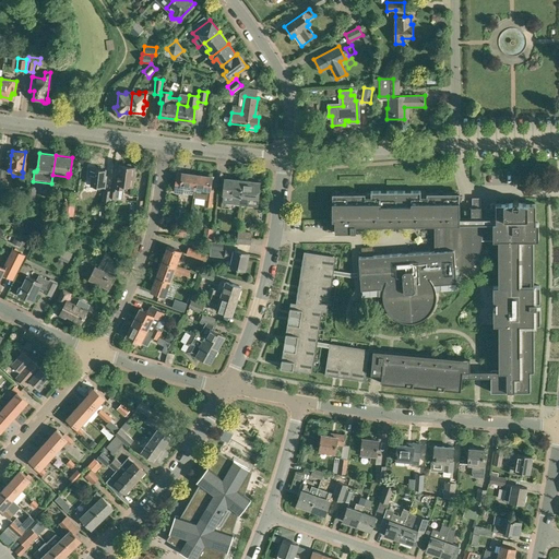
[(117,189),(122,190),(122,191),(130,192),(130,187),(132,187),(133,180),(132,178),(132,175),(134,173),(134,167),(119,166),(118,173),(117,189)]
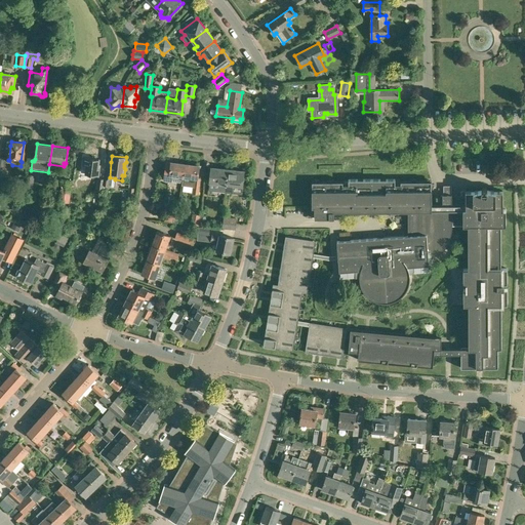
[(98,176),(99,169),(98,169),(99,158),(85,157),(84,165),(86,165),(85,174),(98,176)]
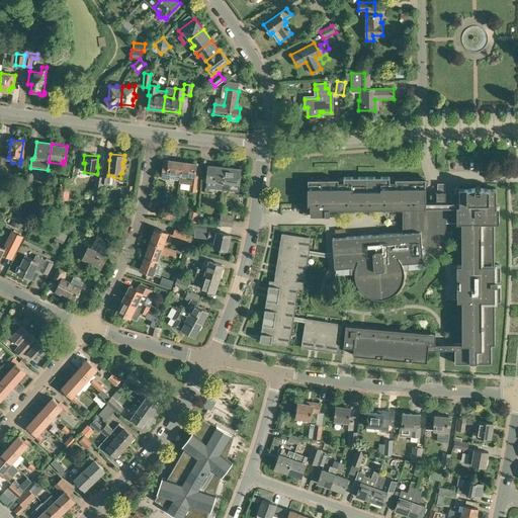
[(1,166),(0,172),(6,173),(8,160),(5,159),(2,159),(1,166)]
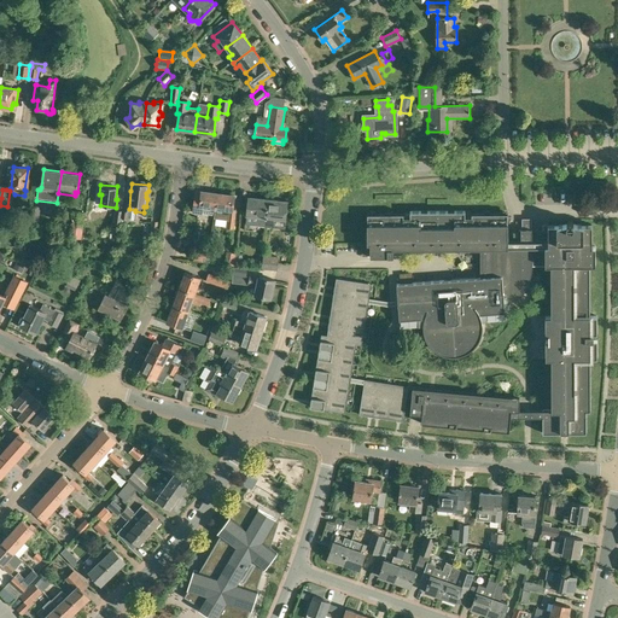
[(202,207),(215,208),(217,193),(196,191),(193,213),(200,214),(202,207)]
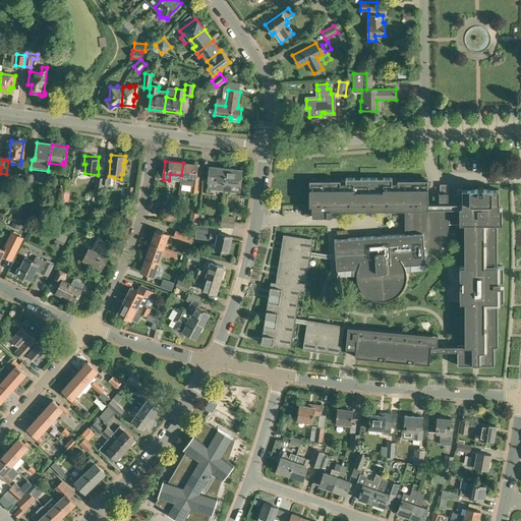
[(183,163),(181,175),(180,183),(191,185),(190,192),(196,193),(198,177),(196,177),(197,165),(183,163)]
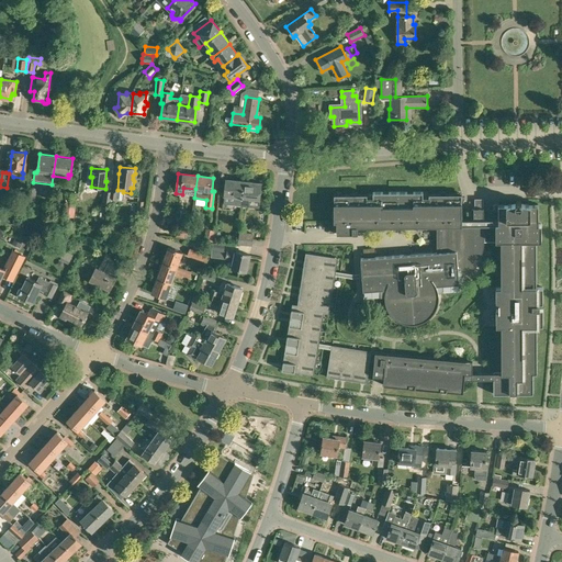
[(226,180),(224,194),(223,203),(242,205),(244,181),(226,180)]
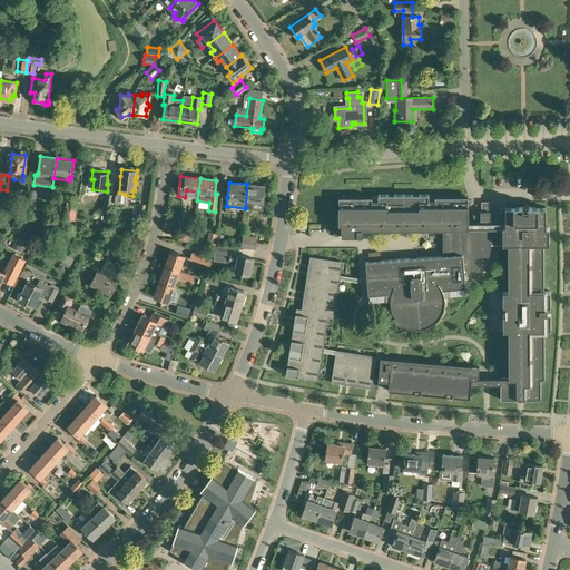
[(247,184),(245,208),(253,208),(253,200),(263,202),(265,186),(247,184)]
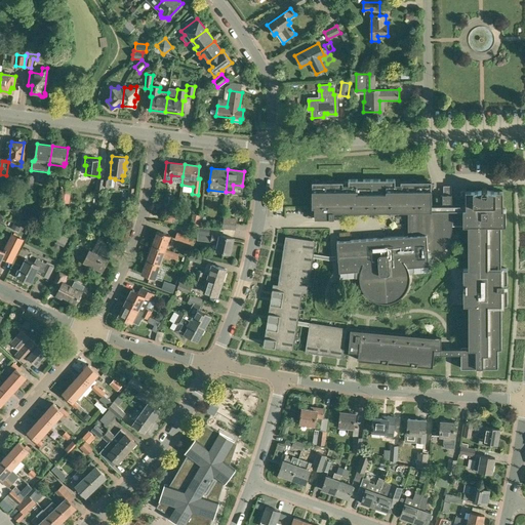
[(34,175),(27,174),(25,188),(32,189),(34,175)]
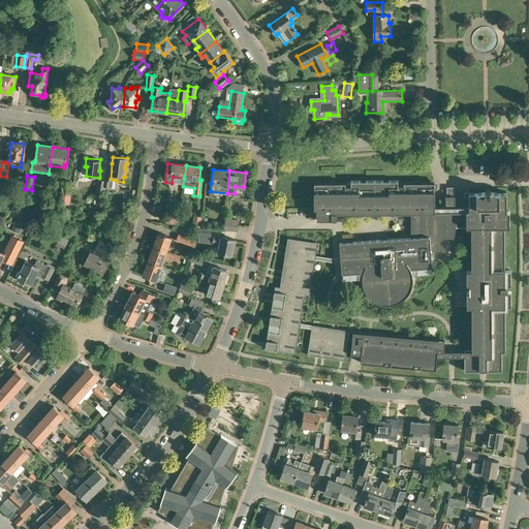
[(105,180),(98,179),(96,190),(104,191),(104,187),(105,180)]
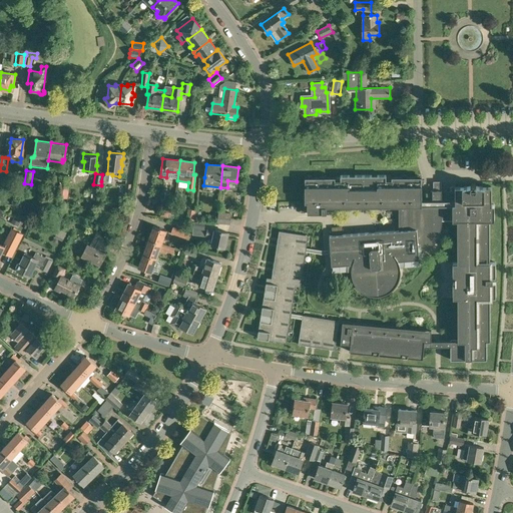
[(58,195),(66,196),(69,176),(61,175),(58,195)]
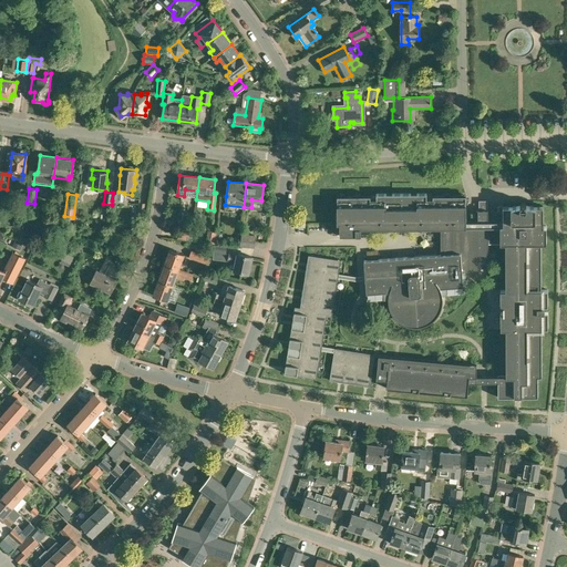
[(441,223),(441,228),(461,228),(466,228),(466,222),(466,200),(466,195),(432,196),(432,199),(426,199),(426,194),(377,194),(377,199),(370,199),(370,196),(337,196),(337,215),(334,215),(334,224),(337,224),(338,230),(338,235),(361,235),(361,224),(441,223)]
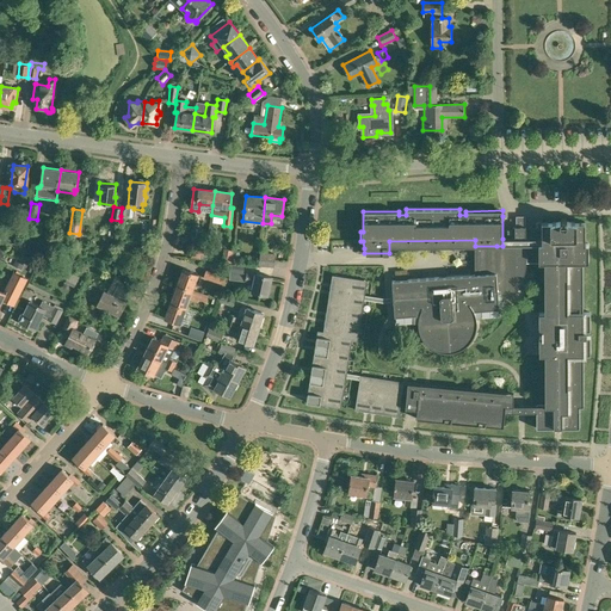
[(156,235),(158,218),(149,217),(148,234),(156,235)]
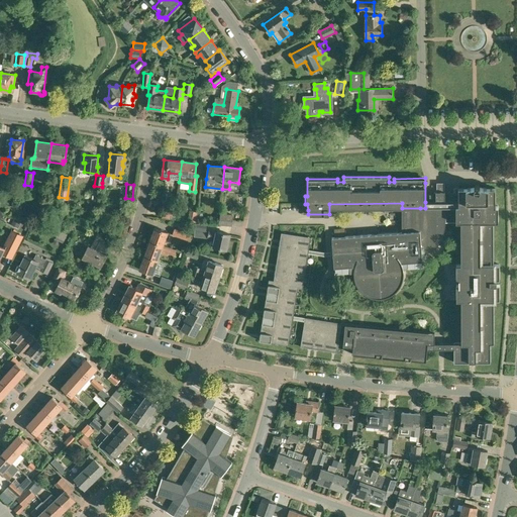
[(445,222),(453,222),(461,222),(461,265),(456,265),(456,281),(459,281),(459,283),(459,285),(456,285),(456,301),(461,301),(461,343),(453,343),(453,348),(453,363),(470,363),(470,362),(472,362),(475,362),(475,363),(491,363),(491,344),(495,344),(495,301),(500,301),(500,285),(496,285),(496,280),(500,280),(499,265),(493,265),(493,222),(498,222),(498,206),(495,206),(495,188),(487,188),(480,187),(479,186),(477,186),(475,186),(474,187),(467,188),(458,188),(458,202),(444,202),(444,192),(440,192),(436,192),(435,192),(435,202),(425,202),(425,208),(420,208),(420,231),(421,249),(428,250),(433,247),(437,243),(441,238),(443,233),(444,229),(445,228),(445,222)]
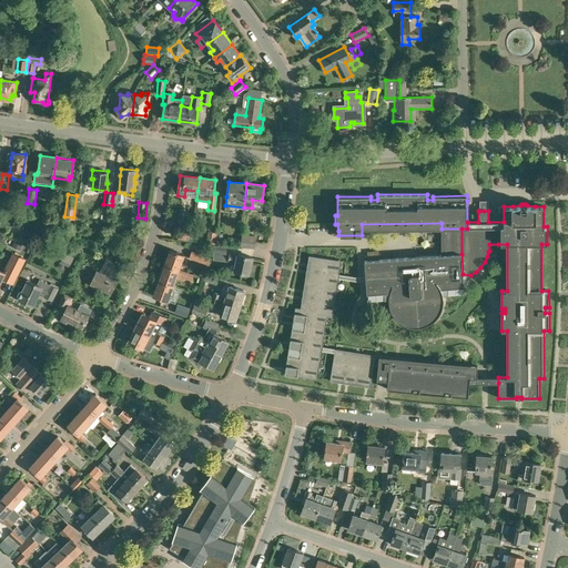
[(190,241),(191,230),(178,229),(178,240),(190,241)]
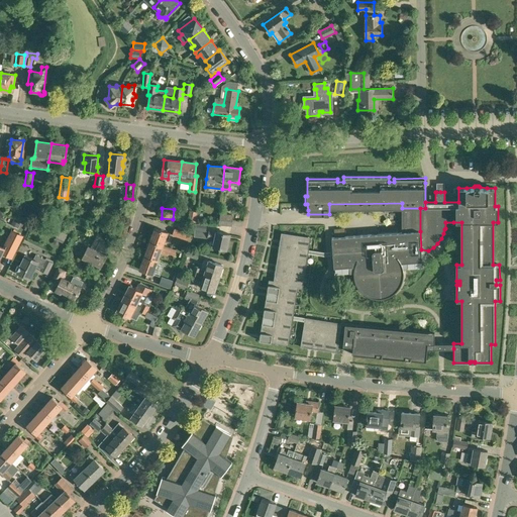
[(421,249),(420,231),(420,208),(402,208),(402,232),(331,237),(333,251),(334,273),(353,272),(354,278),(356,284),(359,289),(364,293),(369,296),(375,297),(381,298),(387,296),(392,294),(397,290),(400,285),(403,280),(404,274),(403,268),(423,267),(421,249)]
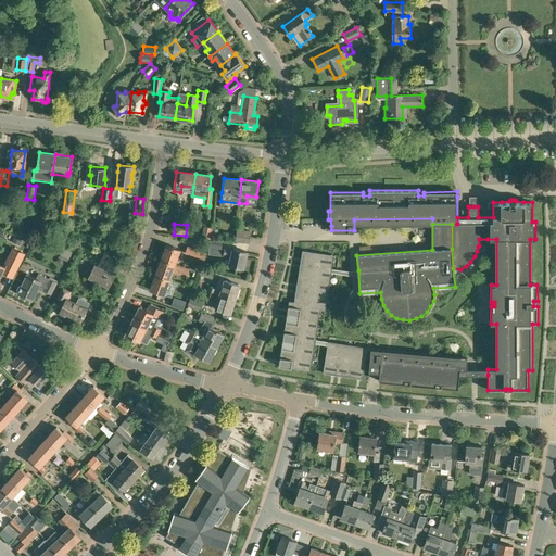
[(210,239),(212,228),(204,227),(202,238),(210,239)]
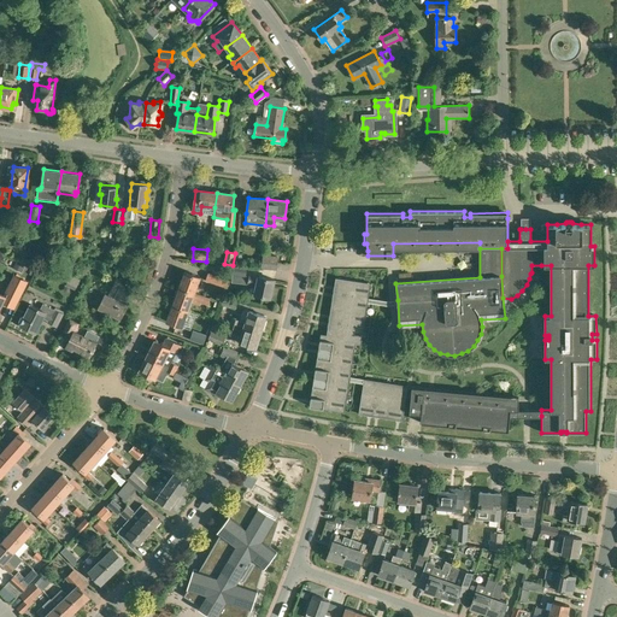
[(241,266),(244,253),(235,252),(234,265),(241,266)]
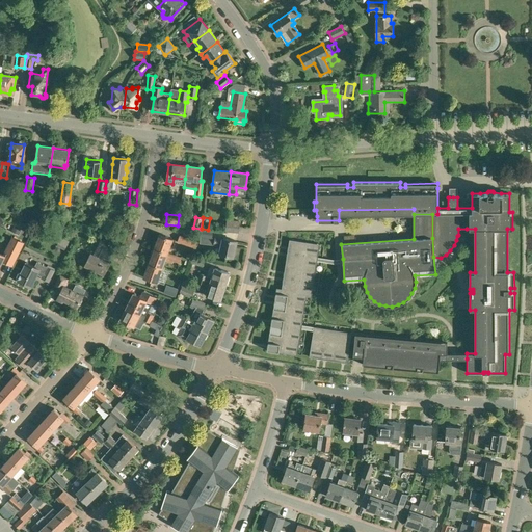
[(238,233),(239,222),(227,221),(225,232),(238,233)]
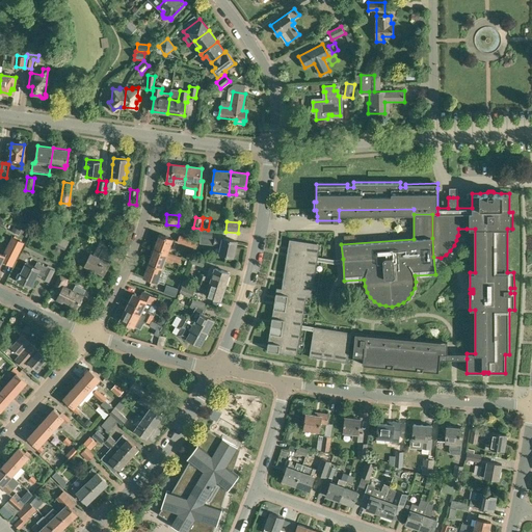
[(18,235),(21,229),(15,225),(11,233),(18,235)]
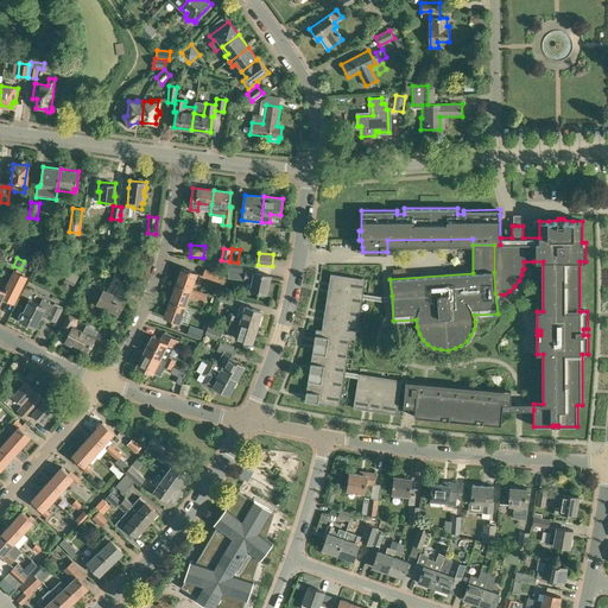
[(229,263),(228,271),(228,278),(244,279),(244,280),(253,282),(251,290),(266,293),(270,277),(246,271),(246,272),(242,271),(244,264),(229,263)]
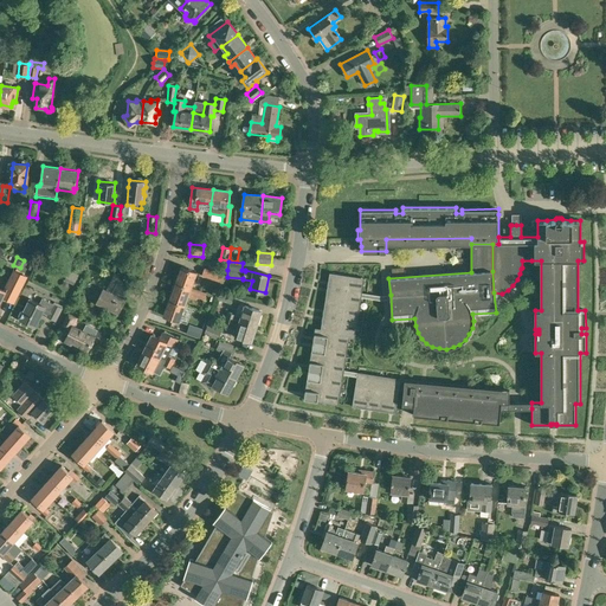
[(181,268),(175,283),(191,289),(193,279),(197,281),(199,274),(181,268)]
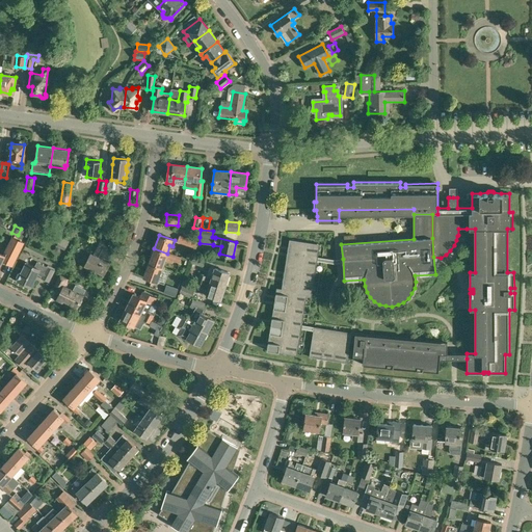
[(194,248),(196,241),(179,235),(177,241),(194,248)]
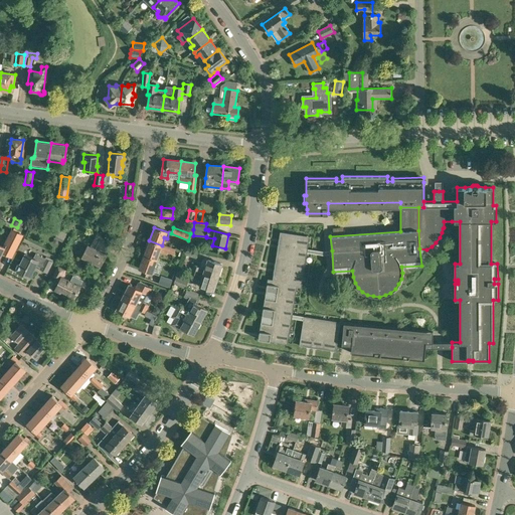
[(307,235),(280,231),(279,239),(279,240),(279,242),(278,243),(305,248),(307,235)]
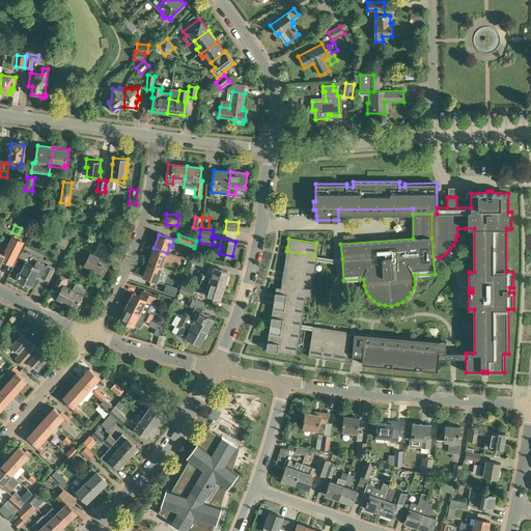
[(100,241),(95,250),(101,252),(104,247),(105,244),(100,241)]
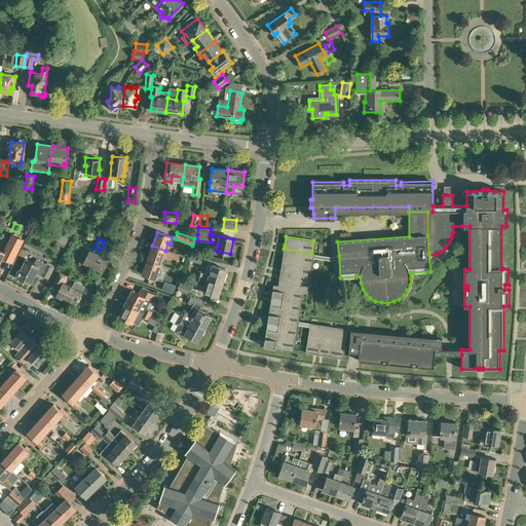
[(152,246),(147,260),(160,265),(163,257),(171,259),(171,258),(177,260),(179,255),(165,251),(152,246)]
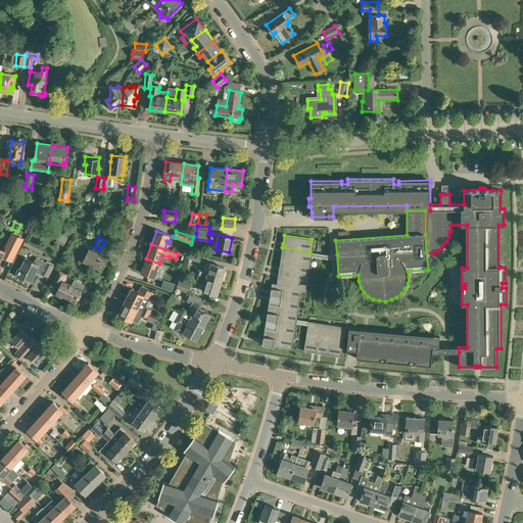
[(310,252),(282,247),(282,249),(282,251),(282,252),(280,259),(307,265),(308,254),(310,252)]
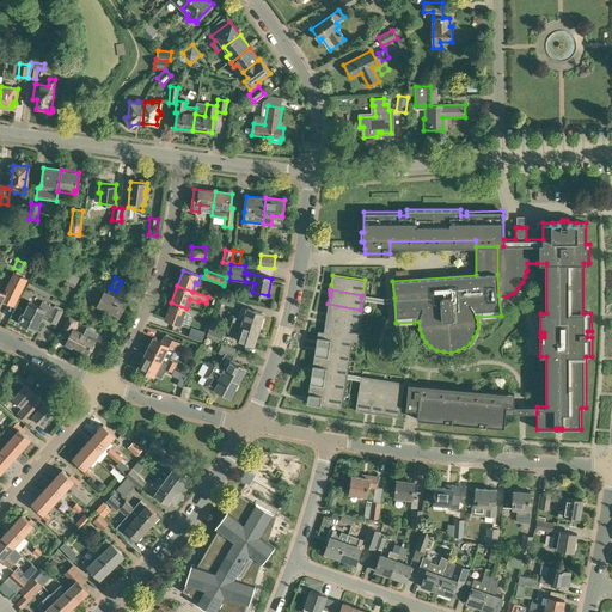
[(104,292),(97,306),(120,317),(127,303),(117,298),(114,297),(108,293),(104,292)]
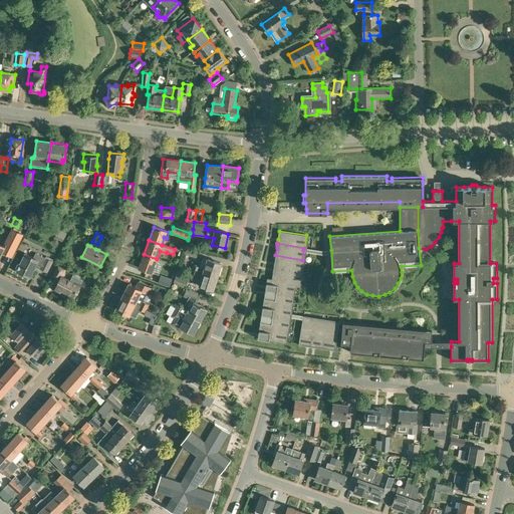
[(196,257),(197,250),(186,247),(184,254),(196,257)]
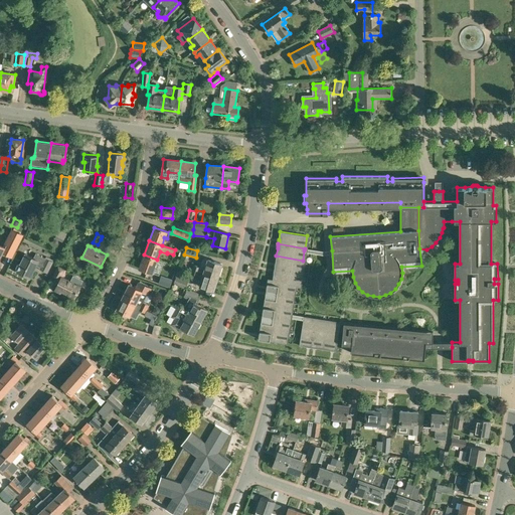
[(35,253),(33,258),(25,253),(17,271),(29,278),(36,265),(40,268),(40,269),(47,273),(52,262),(35,253)]
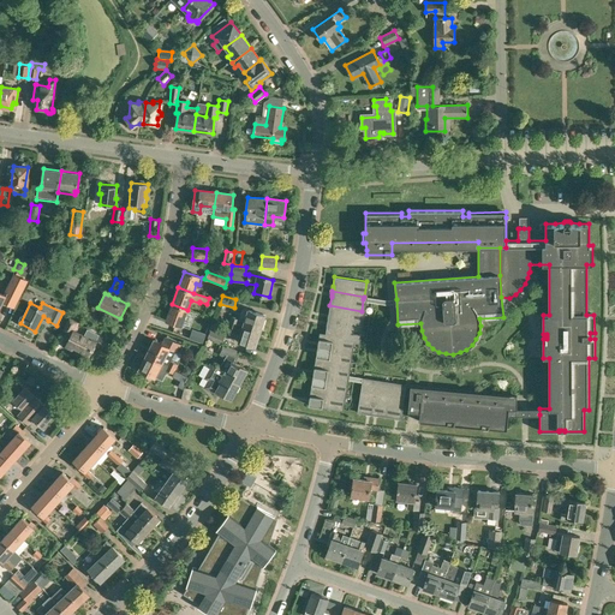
[(187,310),(172,304),(166,321),(181,326),(185,317),(186,318),(187,317),(192,318),(192,320),(201,322),(203,315),(195,312),(187,310)]
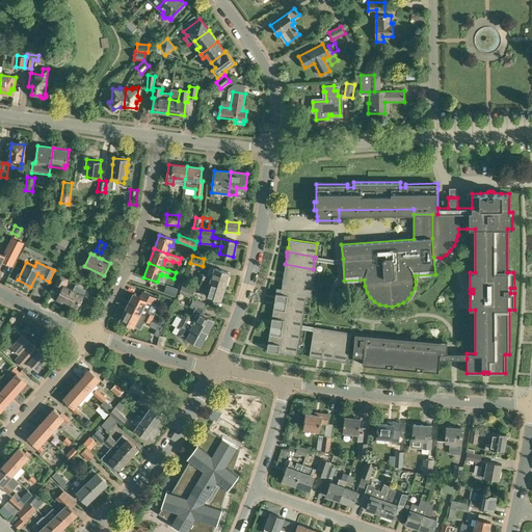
[(313,269),(285,264),(284,272),(284,273),(284,274),(284,276),(311,281),(313,269)]
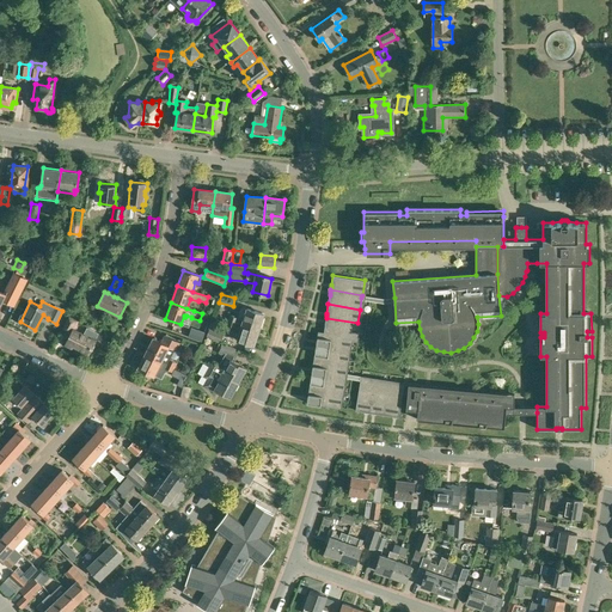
[(248,308),(242,324),(258,330),(263,313),(248,308)]
